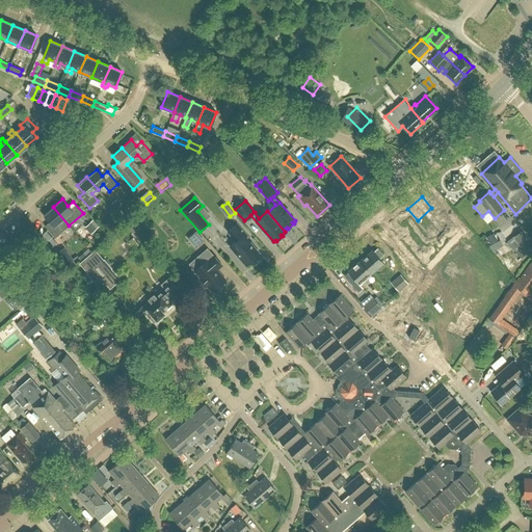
[(69,225),(53,207),(43,215),(49,221),(44,225),(55,238),(63,231),(69,225)]
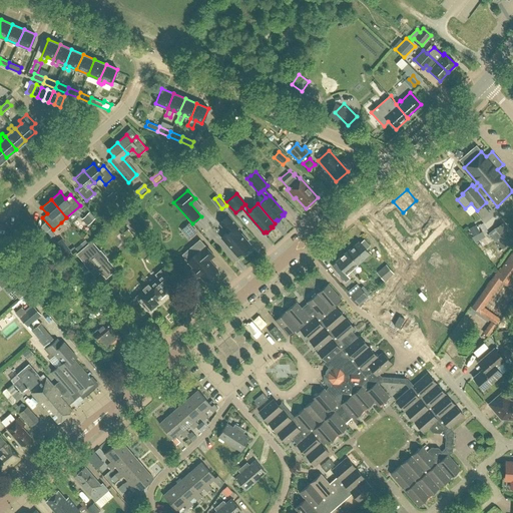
[(91,212),(77,222),(83,230),(97,220),(91,212)]
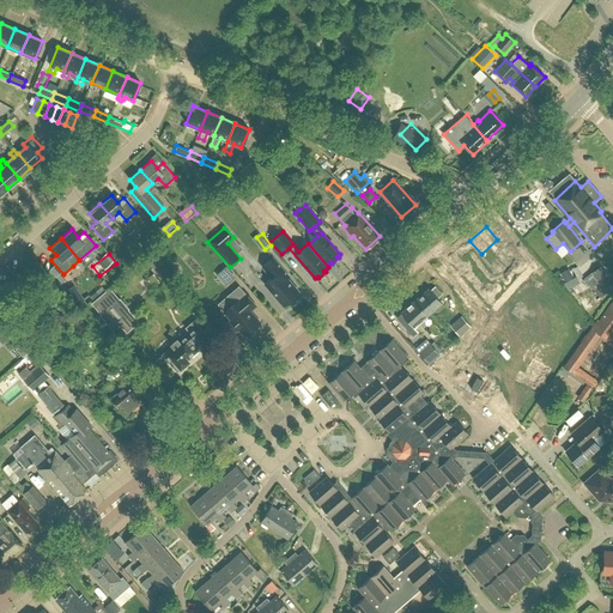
[(283,305),(298,292),(286,278),(289,277),(272,258),(262,266),(272,277),(265,284),(283,305)]
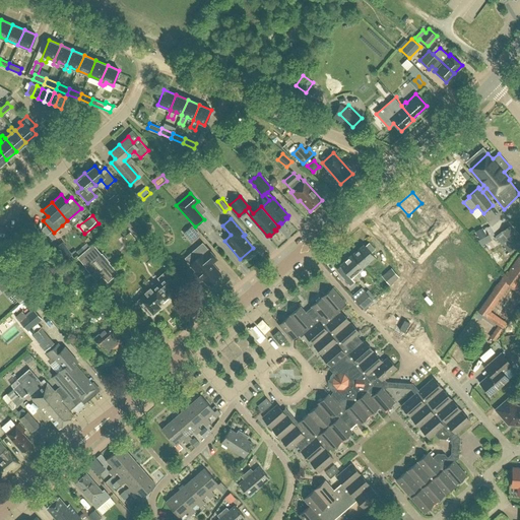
[(55,238),(45,225),(39,232),(49,243),(55,238)]
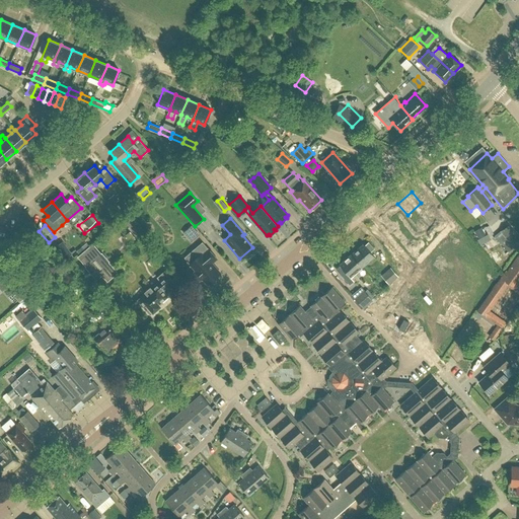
[(417,225),(403,237),(412,247),(426,235),(417,225)]
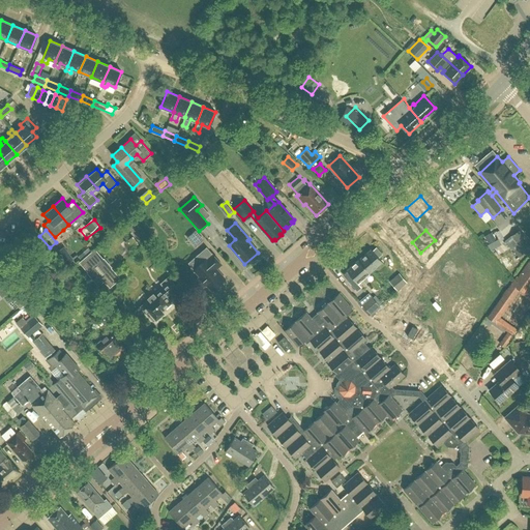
[(528,239),(520,230),(506,241),(513,251),(528,239)]
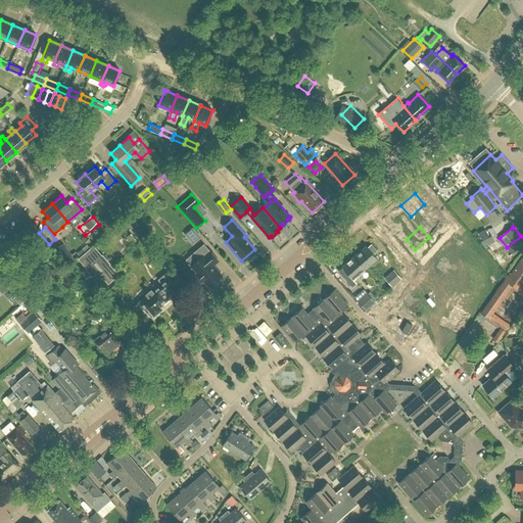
[(489,236),(485,229),(478,233),(482,240),(489,236)]
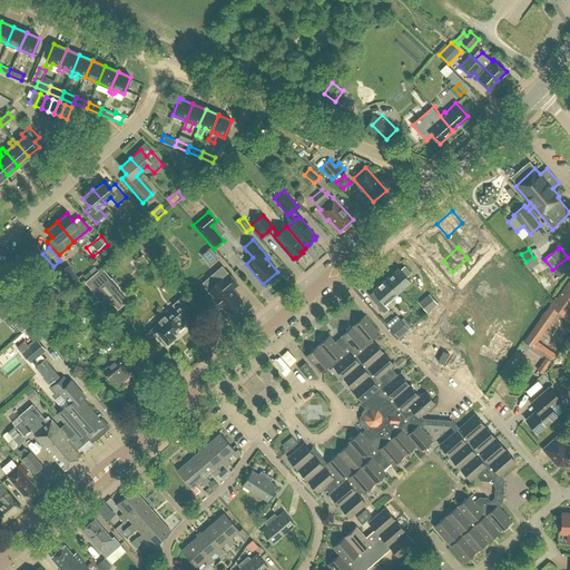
[(385,278),(397,293),(410,282),(406,277),(411,273),(404,266),(400,269),(397,267),(385,278)]
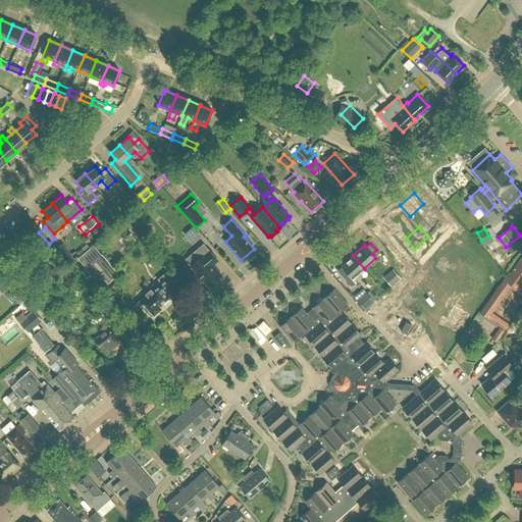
[(101,255),(94,246),(79,258),(87,268),(86,269),(97,281),(103,276),(108,282),(117,274),(109,264),(110,263),(102,254),(101,255)]
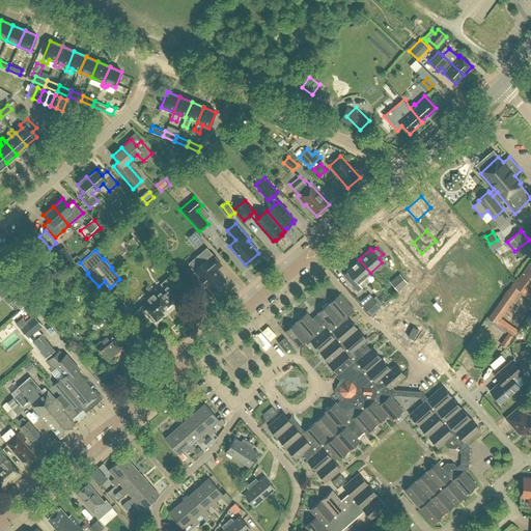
[(222,266),(212,254),(203,260),(198,254),(189,263),(194,270),(200,277),(195,281),(201,288),(206,284),(212,290),(224,280),(217,271),(222,266)]
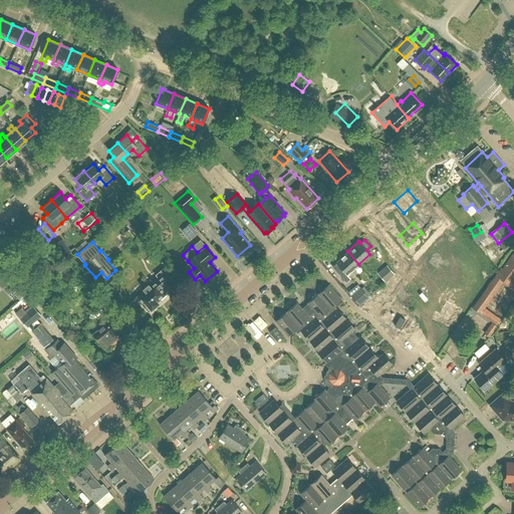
[(358,264),(347,251),(335,262),(335,263),(332,266),(345,281),(349,278),(346,274),(358,264)]
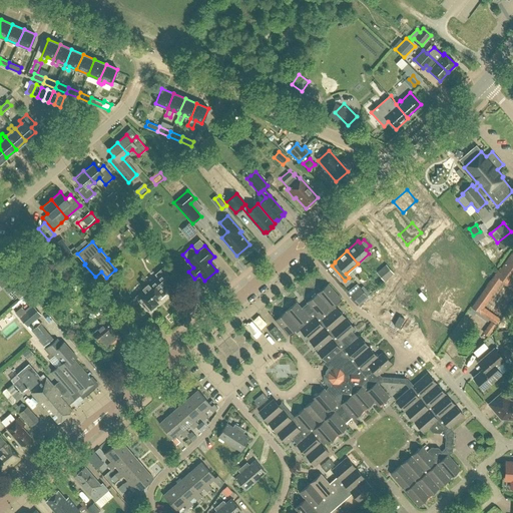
[(512,253),(499,272),(498,271),(472,307),(496,324),(499,320),(481,307),(500,279),(512,288),(512,253)]
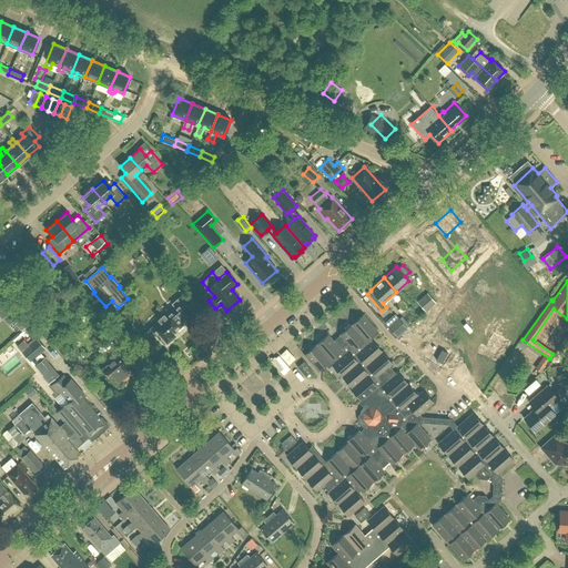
[(428,294),(418,303),(426,312),(436,303),(428,294)]
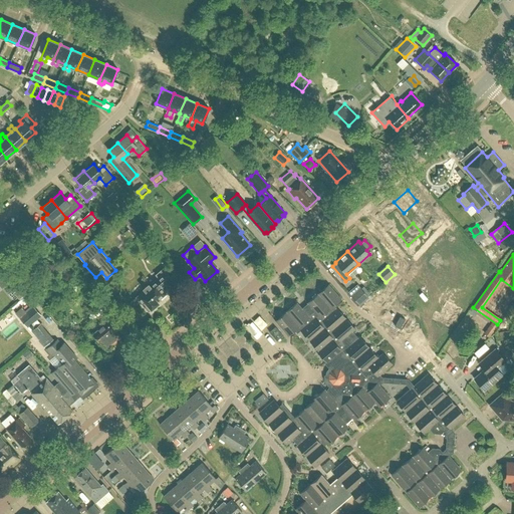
[(145,286),(157,300),(166,293),(161,287),(171,278),(163,268),(156,274),(158,277),(150,285),(148,283),(145,286)]
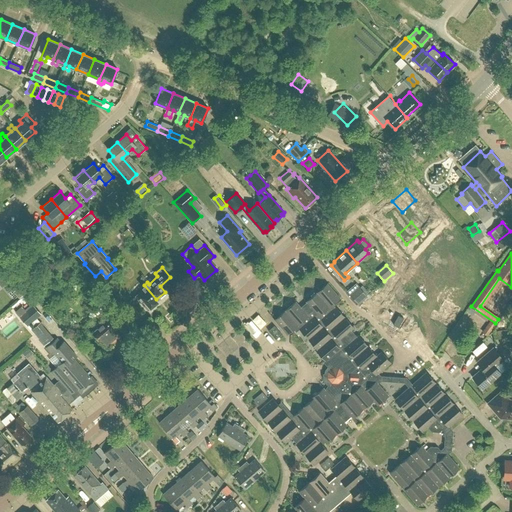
[(0,284),(1,286),(9,279),(0,268),(0,284)]
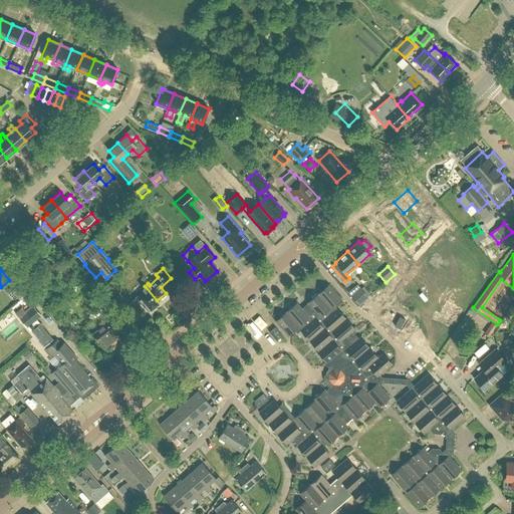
[(439,280),(432,291),(445,301),(442,305),(442,306),(448,310),(459,294),(439,280)]
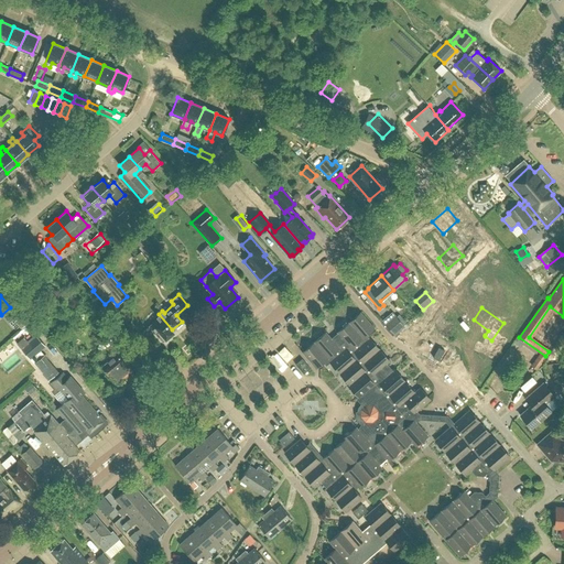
[(373,327),(360,312),(337,332),(337,333),(331,338),(325,332),(302,351),(316,368),(323,361),(326,366),(329,361),(349,384),(348,386),(358,398),(360,396),(364,399),(366,402),(365,402),(361,404),(358,408),(357,412),(358,416),(360,421),(362,423),(364,423),(362,426),(359,430),(356,426),(344,437),(345,438),(323,458),(310,443),(306,445),(300,438),(284,453),(314,487),(321,481),(326,488),(346,511),(361,498),(355,489),(357,487),(358,488),(381,467),(379,465),(387,458),(388,459),(411,440),(415,445),(427,435),(415,422),(419,419),(421,416),(419,414),(416,411),(430,399),(420,387),(414,392),(394,369),(392,370),(386,364),(389,360),(369,337),(368,338),(366,335),(373,327)]
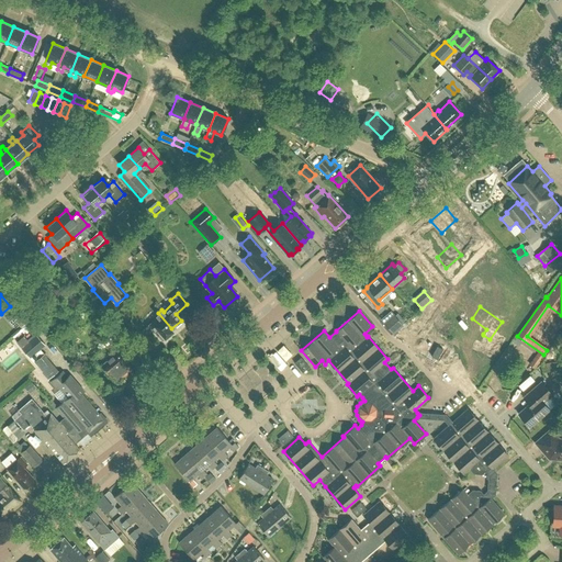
[(172,330),(171,328),(158,313),(156,315),(158,316),(149,324),(163,339),(172,330)]
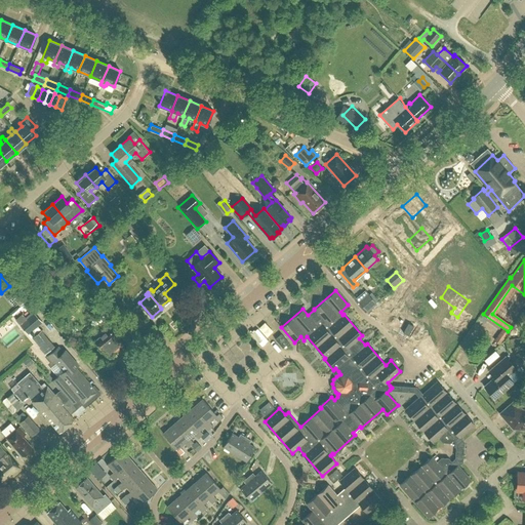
[(375,303),(369,295),(360,304),(366,311),(375,303)]
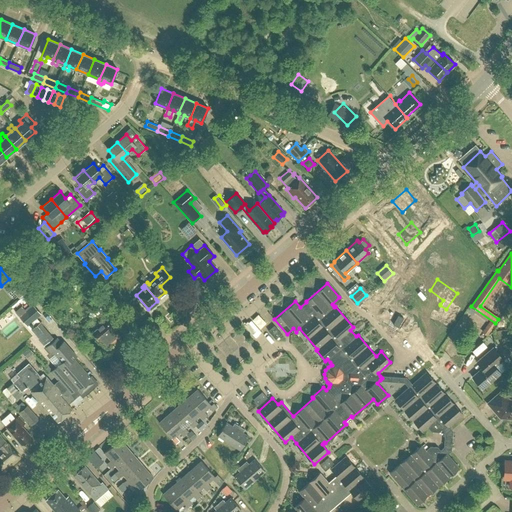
[(15,311),(16,312),(27,326),(41,314),(32,303),(35,299),(29,292),(22,297),(30,306),(25,310),(22,306),(16,311),(15,311)]
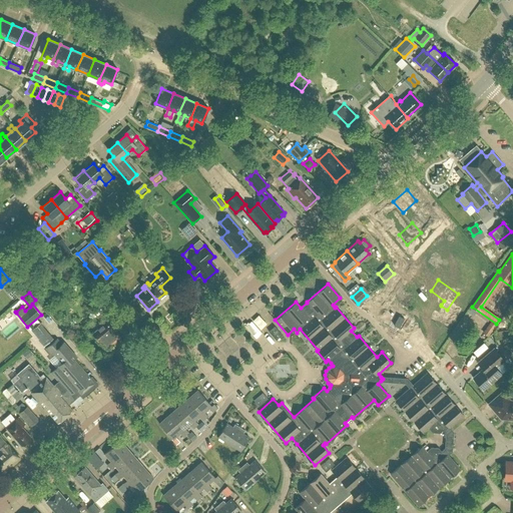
[(115,318),(102,303),(93,310),(102,321),(98,324),(100,326),(92,333),(94,336),(105,349),(108,350),(112,347),(112,343),(120,336),(109,323),(115,318)]
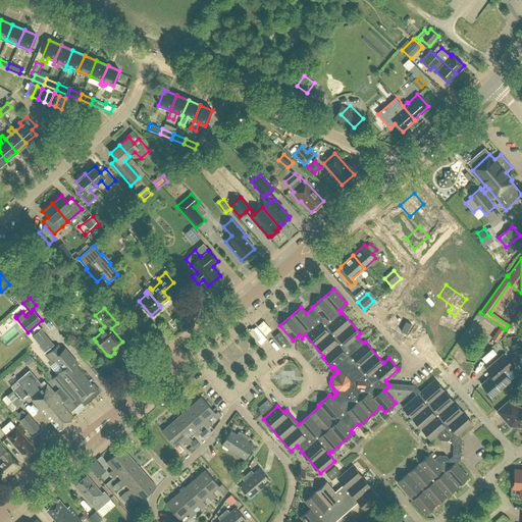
[(406,321),(401,330),(406,333),(411,323),(406,321)]
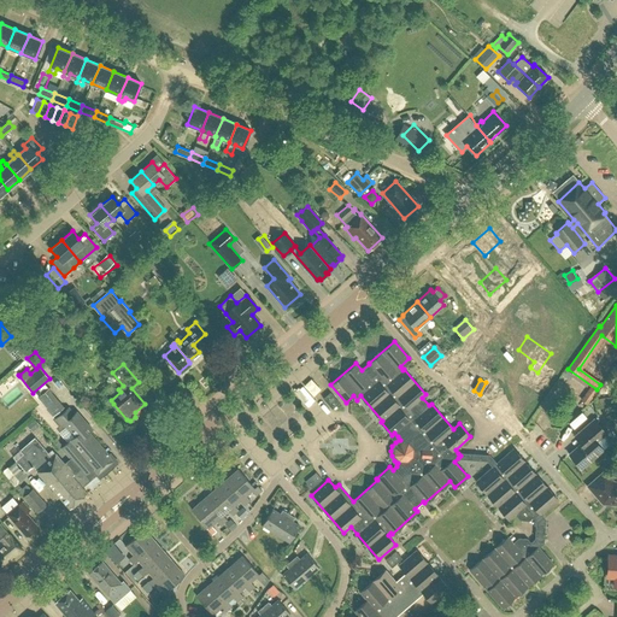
[(52,391),(50,388),(37,398),(53,416),(63,409),(51,392),(52,391)]
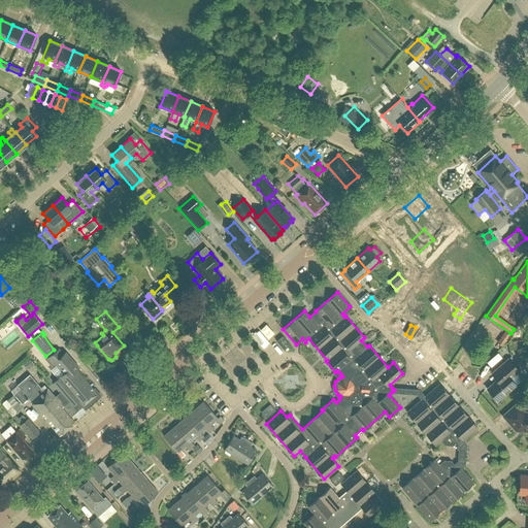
[(290,344),(283,336),(276,340),(284,350),(290,344)]
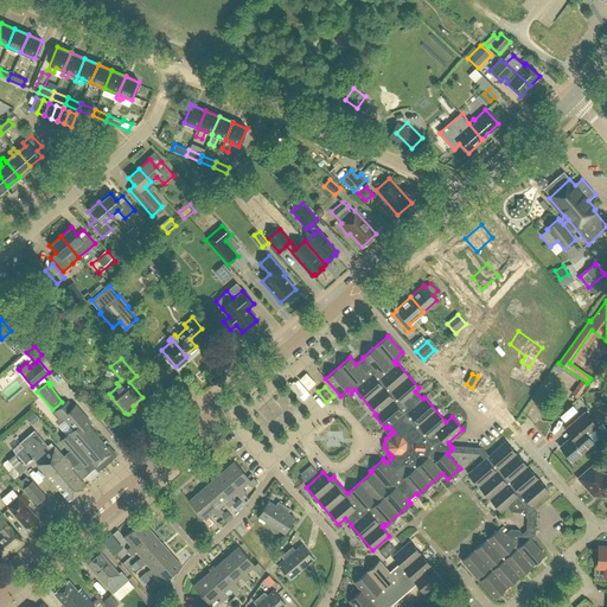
[(606,389),(585,394),(586,401),(606,397),(606,389)]
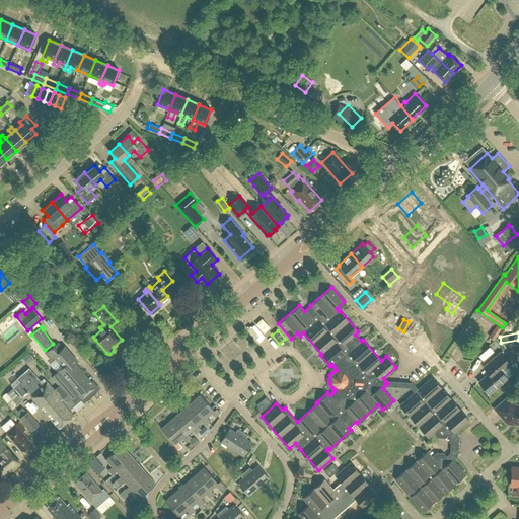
[(56,388),(72,406),(75,404),(94,387),(90,382),(91,382),(75,363),(78,361),(65,346),(62,348),(58,343),(46,352),(51,358),(53,356),(56,359),(50,364),(57,372),(51,376),(59,385),(56,388)]
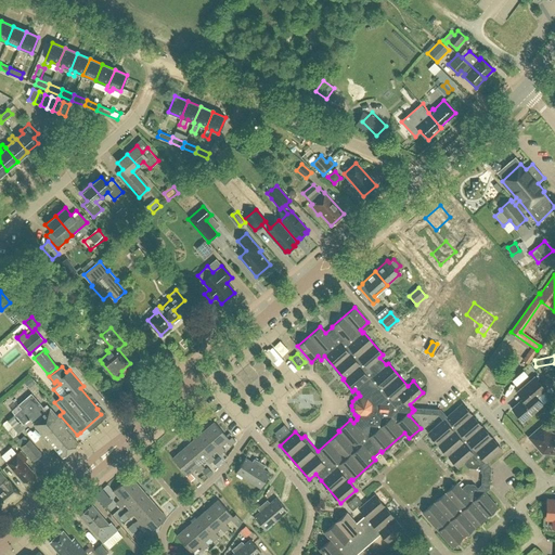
[(25,383),(29,388),(37,382),(31,376),(25,383)]
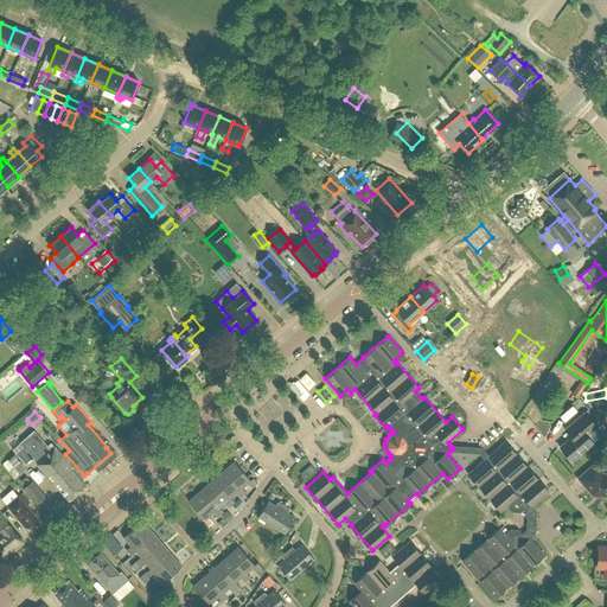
[(596,426),(585,411),(564,429),(570,436),(560,446),(572,460),(593,442),(587,435),(596,426)]
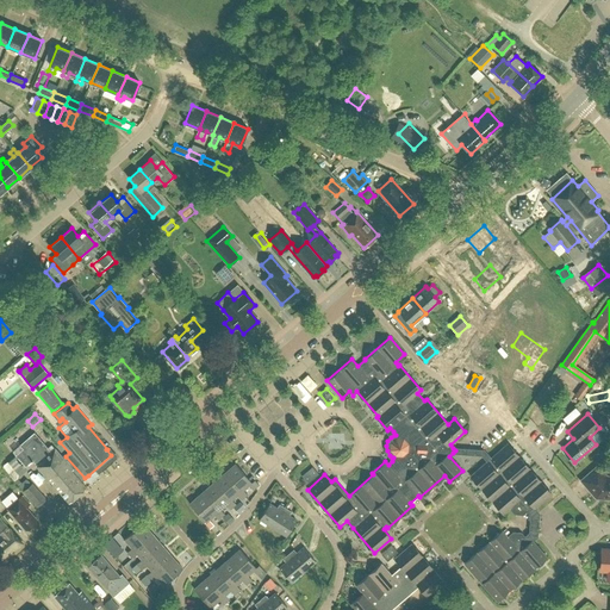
[(45,474),(66,456),(63,458),(55,448),(50,452),(33,433),(19,444),(23,448),(16,455),(25,466),(32,460),(45,474)]
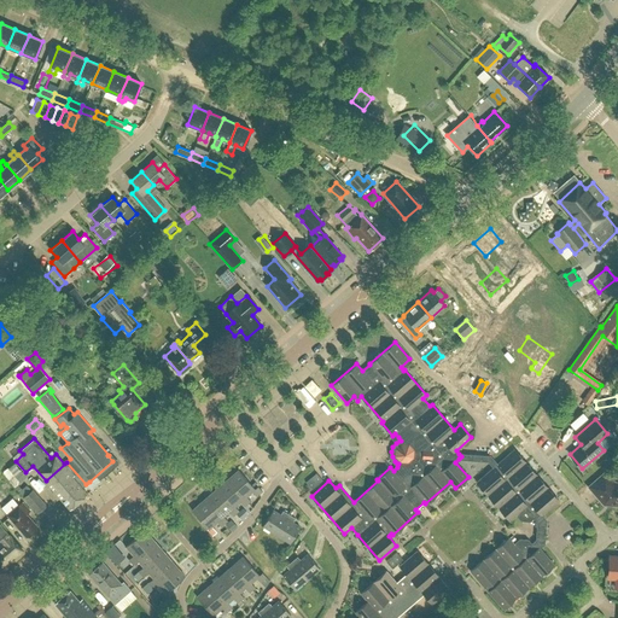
[(536,520),(542,514),(559,500),(514,449),(497,464),(493,467),(476,482),(509,520),(516,516),(520,520),(529,522),(534,518),(536,520)]
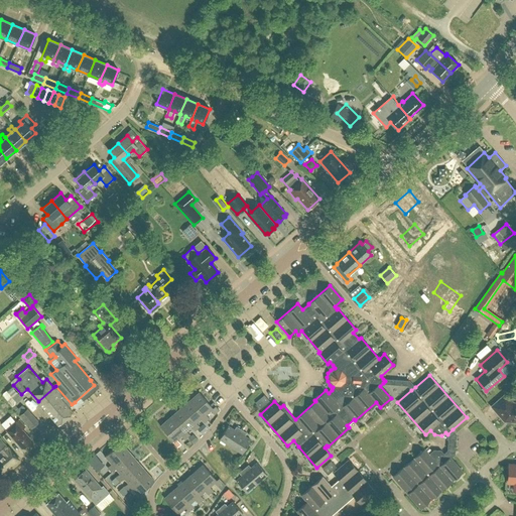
[(415,387),(409,380),(383,379),(385,381),(383,383),(407,385),(411,390),(415,387)]
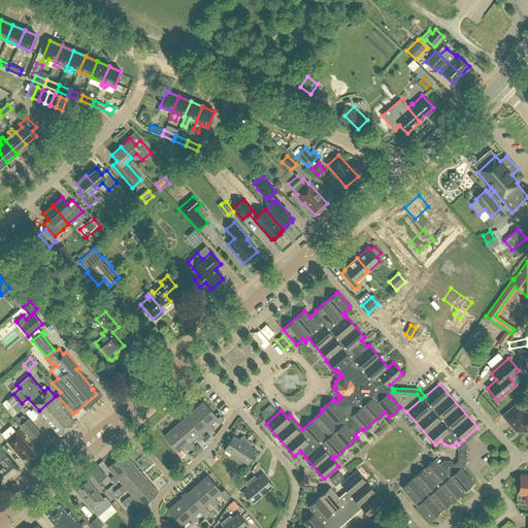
[(73,414),(57,395),(39,410),(60,434),(74,422),(70,417),(73,414)]
